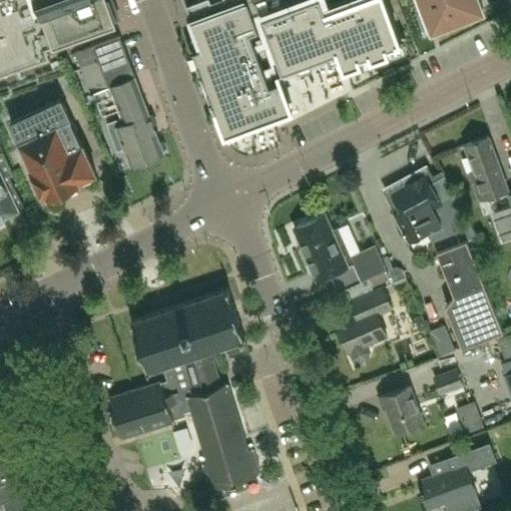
[(0,76),(47,60),(44,51),(114,25),(105,0),(0,0),(0,76)]
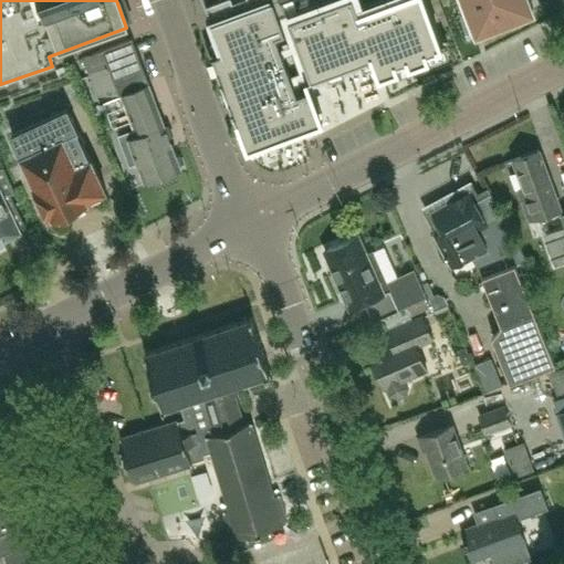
[(319,129),(317,128),(315,122),(321,119),(307,82),(315,80),(332,73),(342,70),(362,62),(372,58),(374,64),(378,75),(397,69),(395,63),(407,59),(409,64),(427,58),(425,51),(438,47),(440,53),(442,52),(440,45),(423,0),(387,0),(358,11),(354,0),(315,0),(296,8),(293,9),(286,11),(282,0),(201,0),(216,38),(221,50),(215,52),(212,53),(211,53),(213,56),(218,69),(217,69),(221,79),(223,87),(225,87),(229,98),(228,100),(230,104),(237,102),(240,111),(233,113),(236,118),(236,117),(244,141),(254,145),(265,141),(278,136),(283,134),(286,142),(306,134),(319,129)]
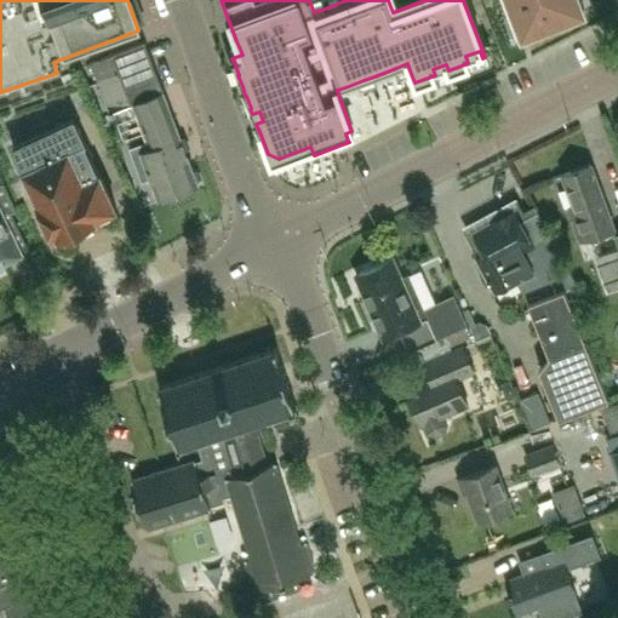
[(507,0),(521,35),(583,12),(577,0),(507,0)]
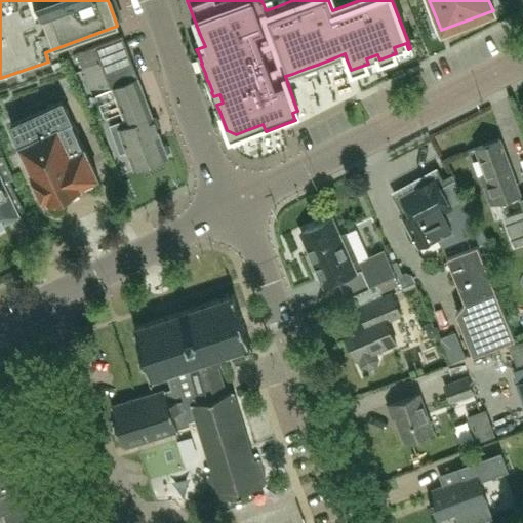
[(120,38),(75,55),(106,135),(118,130),(120,136),(113,138),(119,155),(126,153),(133,170),(166,158),(120,38)]
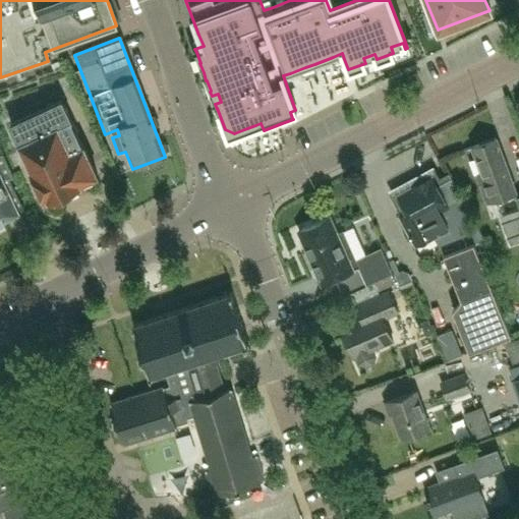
[(60,102),(9,126),(31,171),(30,171),(44,200),(48,198),(49,200),(80,185),(79,184),(96,176),(60,102)]
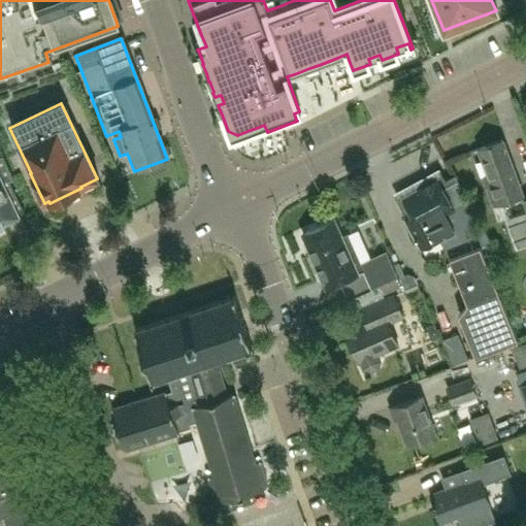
[(478,152),(488,178),(482,181),(492,208),(521,197),(500,143),(478,152)]
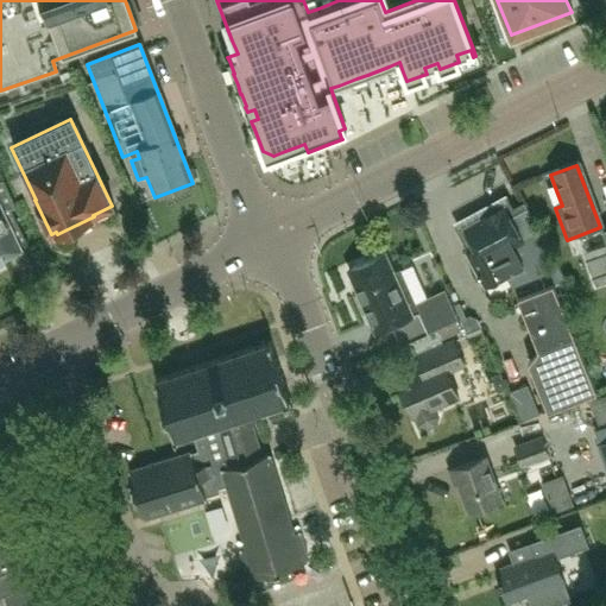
[(0,260),(21,251),(20,248),(26,246),(10,210),(14,209),(1,182),(0,182),(0,260)]
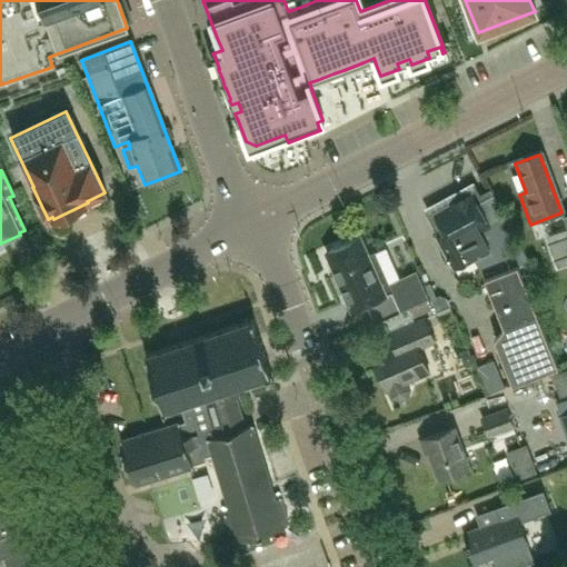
[(471,260),(484,280),(503,328),(494,340),(513,386),(558,367),(530,300),(536,298),(523,266),(527,264),(490,197),(475,206),(469,195),(447,207),(448,207),(431,216),(443,235),(435,239),(453,271),(471,260)]
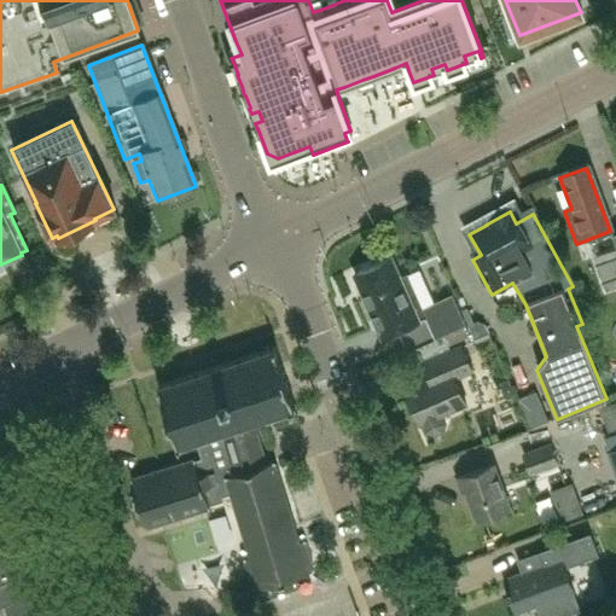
[(451,297),(420,311),(405,277),(399,280),(389,259),(356,274),(354,280),(381,340),(396,332),(406,354),(434,341),(462,330),(464,329),(451,297)]
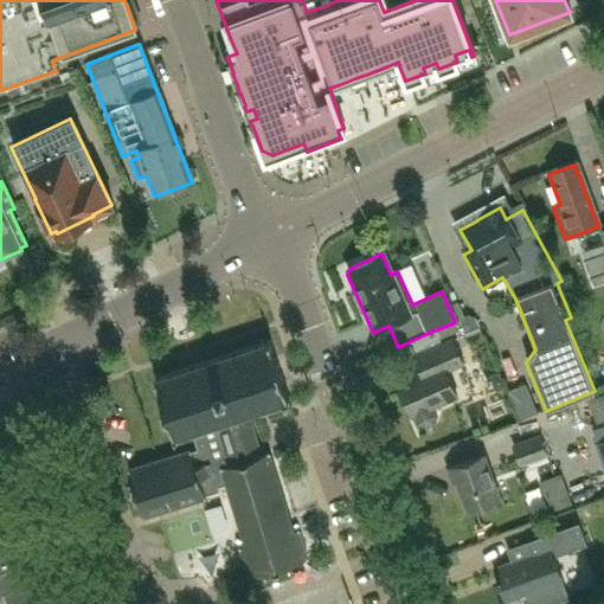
[(479,334),(474,320),(466,317),(463,319),(457,321),(464,340),(479,334)]
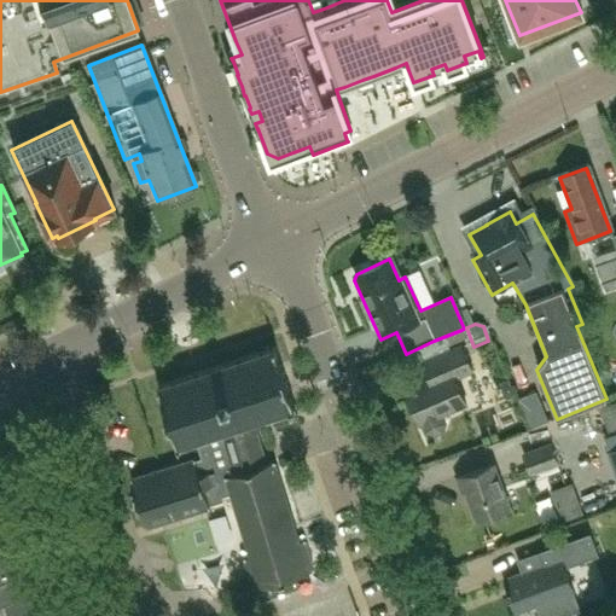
[(465,340),(462,330),(434,341),(435,342),(440,340),(443,348),(465,340)]
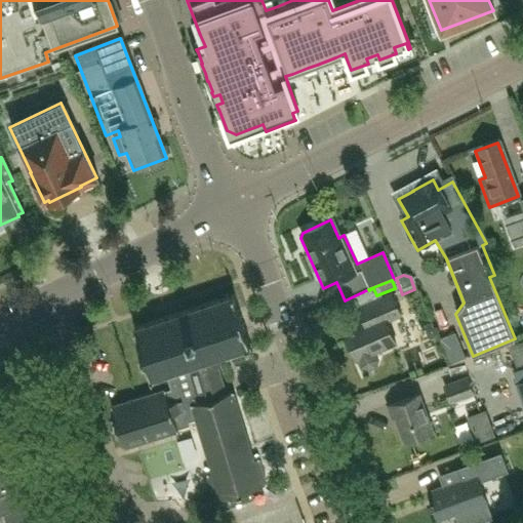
[(375,361),(372,355),(394,346),(385,323),(399,317),(390,295),(357,310),(362,324),(342,332),(355,362),(356,362),(359,368),(366,371),(373,368),(375,361)]
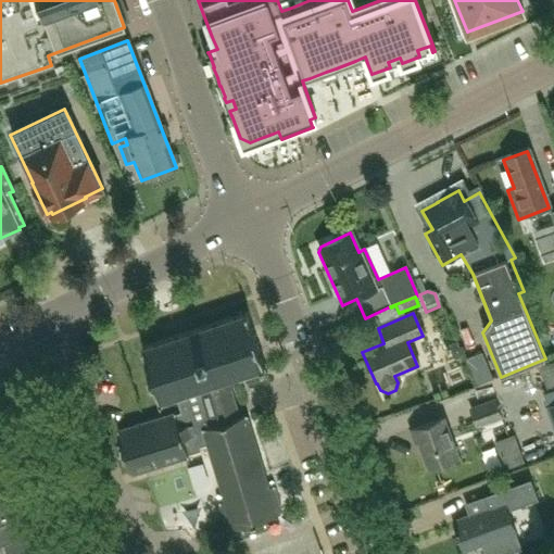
[(187,458),(187,456),(200,453),(198,448),(205,445),(223,503),(218,504),(226,532),(280,516),(273,488),(267,489),(246,417),(239,419),(226,381),(241,376),(244,387),(265,380),(261,369),(264,368),(247,314),(140,349),(158,403),(174,399),(179,415),(174,416),(174,414),(115,432),(129,477),(187,458)]
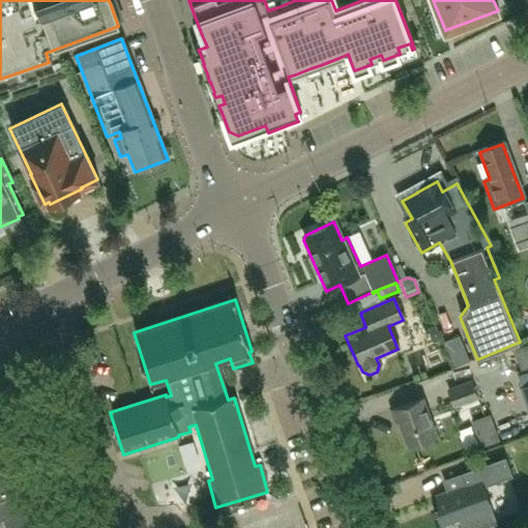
[(527,345),(514,351),(520,370),(527,365),(527,345)]
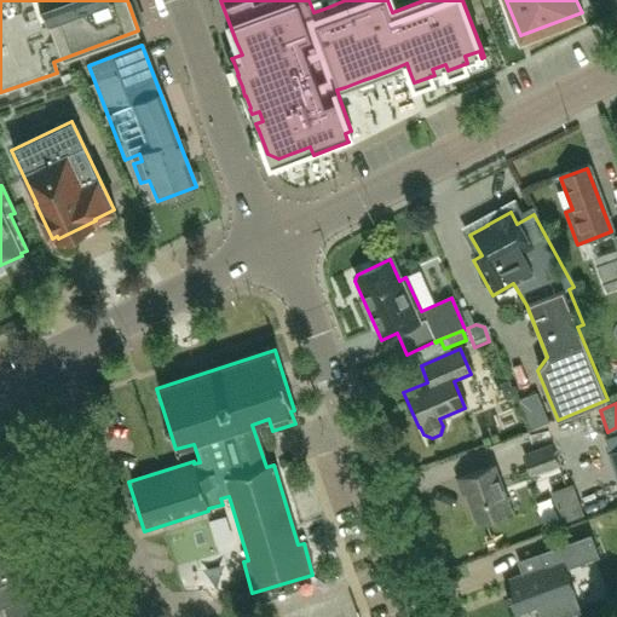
[(549,447),(522,456),(529,477),(557,467),(549,447)]
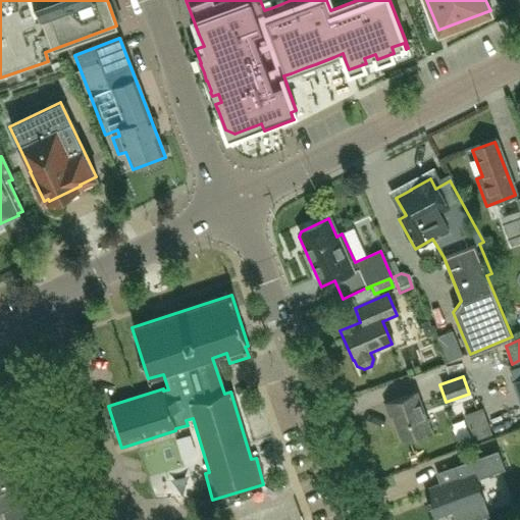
[(415,395),(384,406),(388,418),(392,417),(401,442),(429,431),(415,395)]
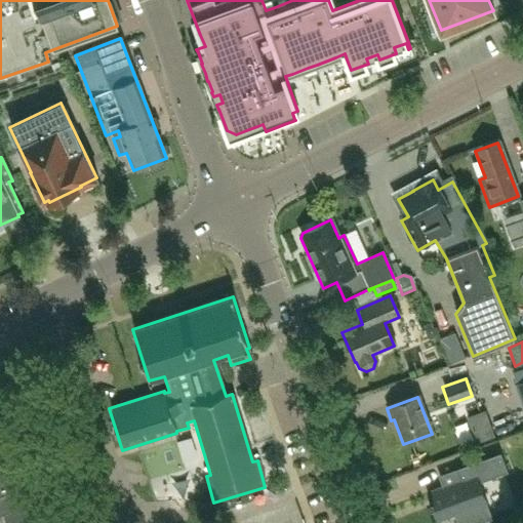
[(38,522),(33,508),(35,507),(8,436),(4,437),(0,426),(0,522),(38,522)]
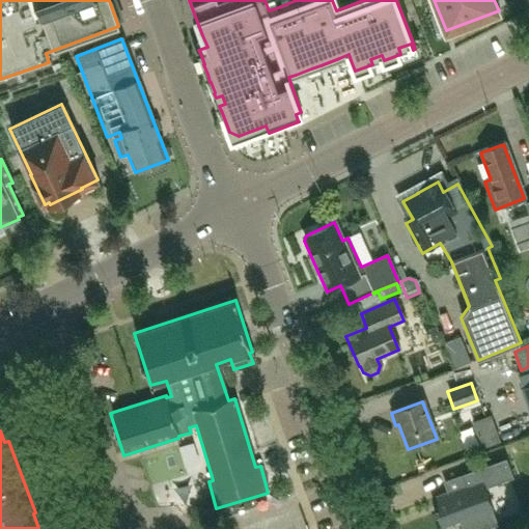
[(503,454),(480,464),(456,472),(463,489),(432,500),(434,506),(429,507),(427,511),(432,522),(436,524),(440,522),(442,528),(458,522),(461,528),(490,528),(496,526),(482,490),(512,478),(503,454)]
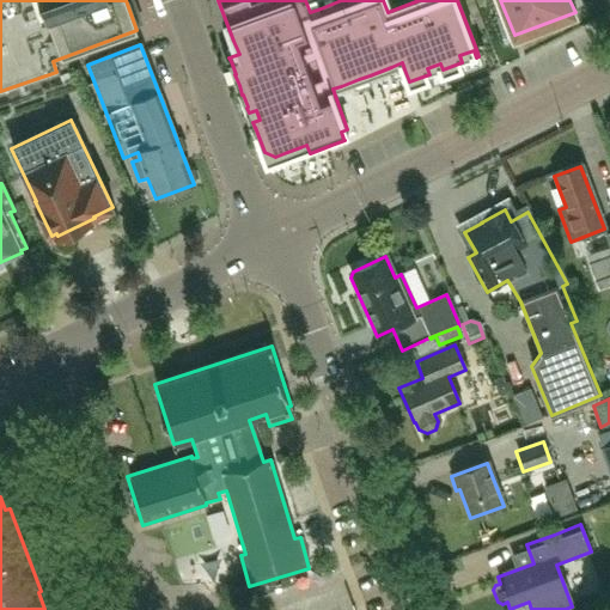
[(194,593),(229,593),(229,574),(195,574),(194,593)]
